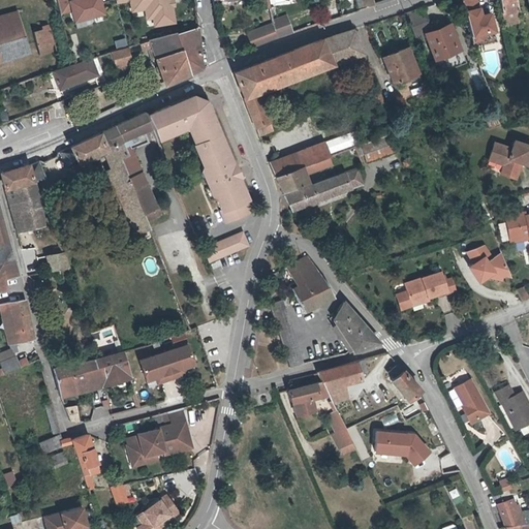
[(70,11),(73,21),(104,13),(101,0),(57,0),(60,13),(70,11)]
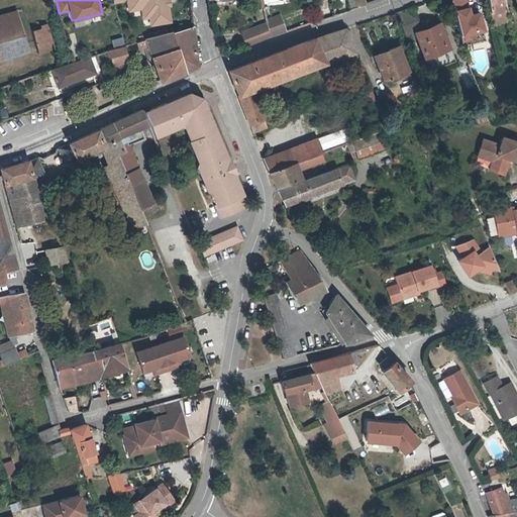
[(112,0),(112,1),(119,0),(126,0),(128,11),(140,9),(141,19),(146,18),(149,26),(172,22),(170,6),(171,6),(170,0),(112,0)]
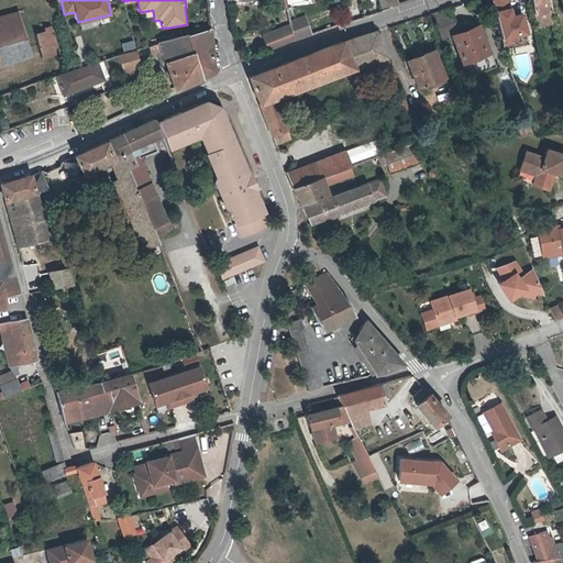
[(508,0),(492,0),(494,10),(510,6),(508,0)]
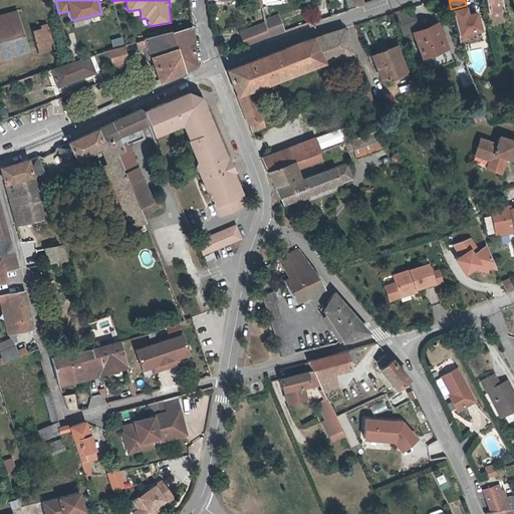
[(500,0),(483,0),(486,10),(502,8),(500,0)]
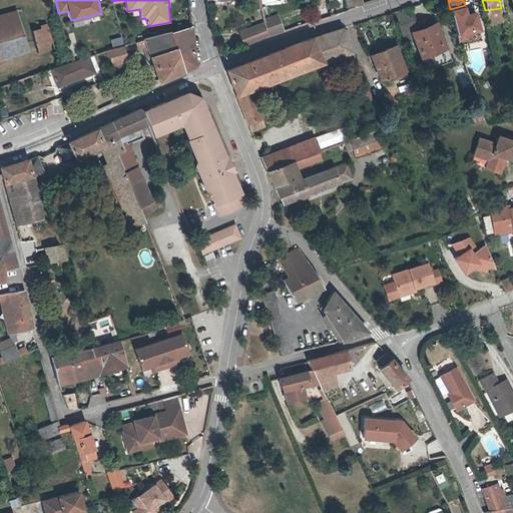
[(465,5),(450,9),(457,35),(482,30),(476,10),(467,12),(465,5)]
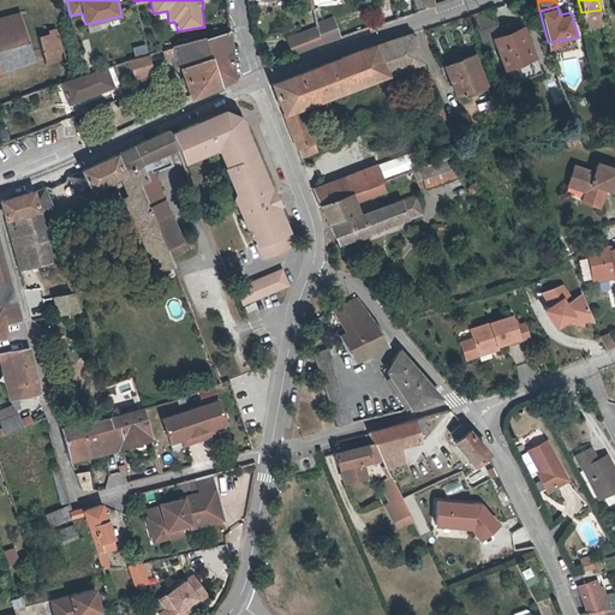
[(494,39),(501,36),(489,7),(470,13),(482,43),(494,39)]
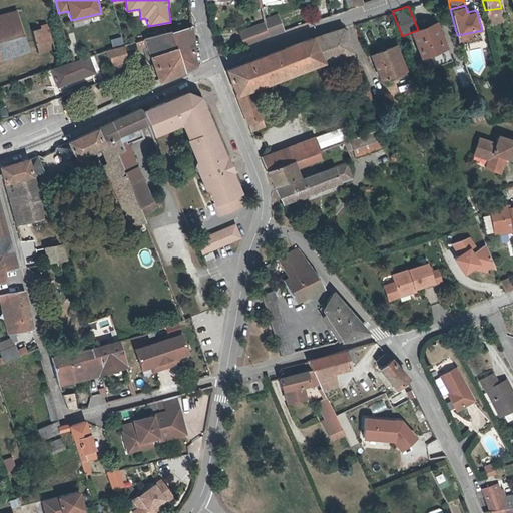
[(504,21),(501,8),(485,10),(488,25),(504,21)]
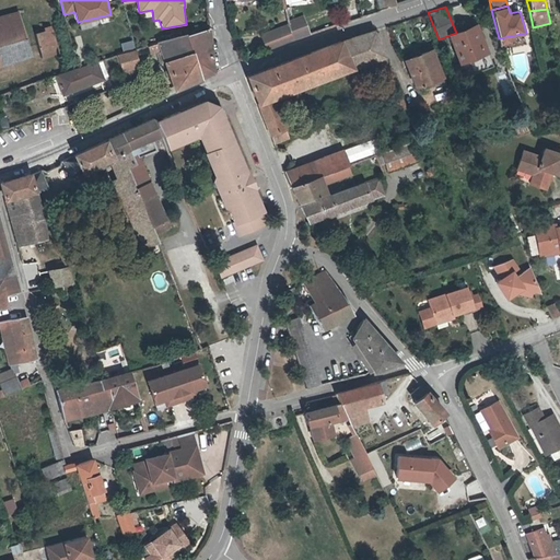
[(0,61),(28,54),(15,11),(0,15),(0,61)]
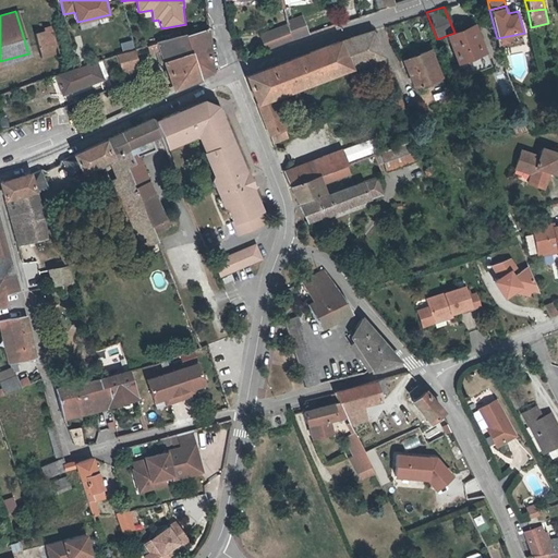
[(302,15),(286,21),(292,39),(308,34),(302,15)]
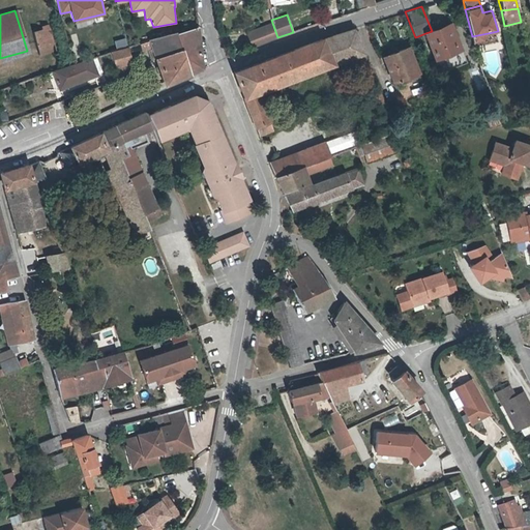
[(271,22),(245,31),(251,47),(276,37),(271,22)]
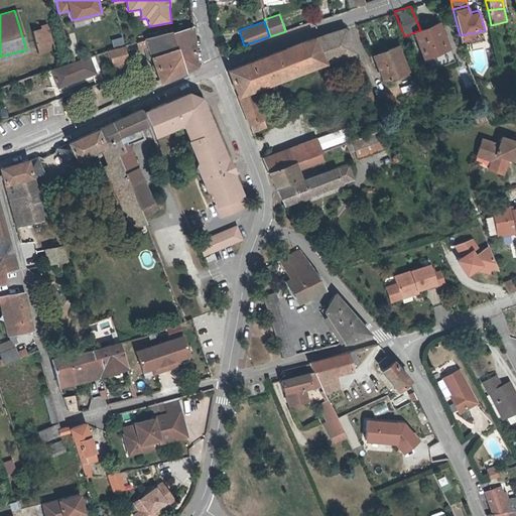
[(420,30),(414,32),(423,55),(425,54),(430,69),(455,60),(441,23),(420,30)]
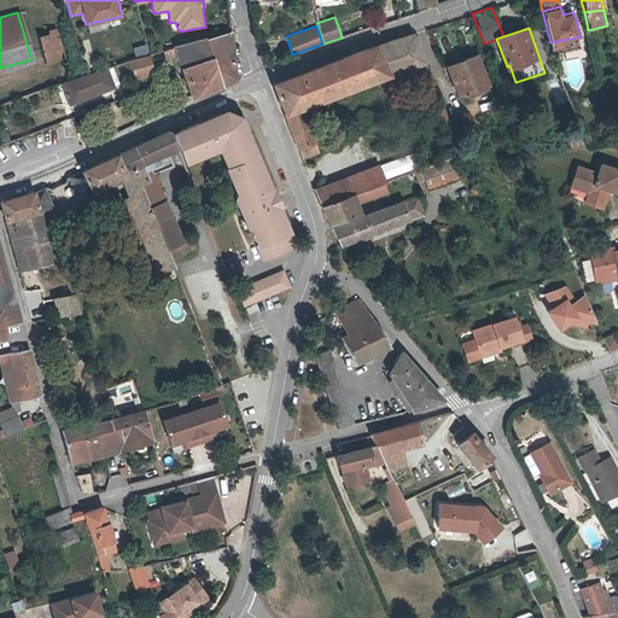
[(45,63),(65,56),(57,30),(38,36),(45,63)]
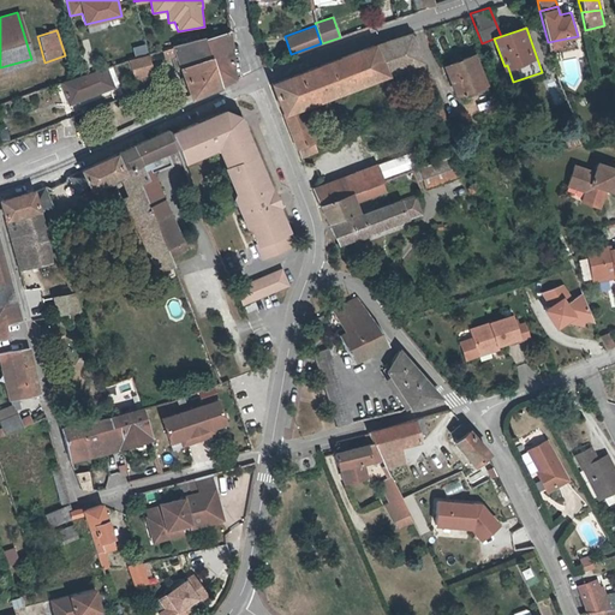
[(230,30),(203,39),(202,36),(171,45),(189,100),(236,77),(233,61),(231,45),(230,30)]
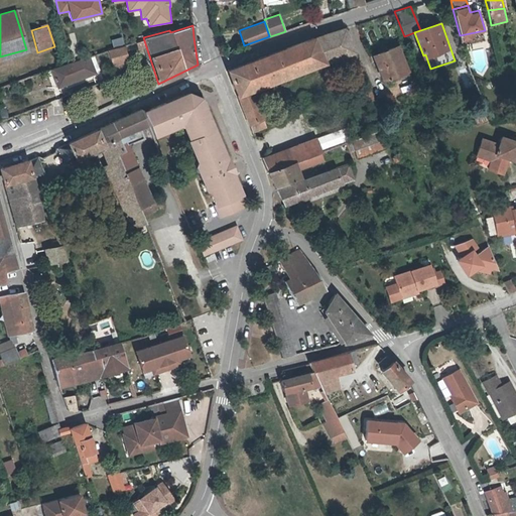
[(225,69),(237,96),(253,91),(250,82),(320,54),(326,62),(340,56),(342,61),(357,55),(345,27),(313,35),(225,69)]
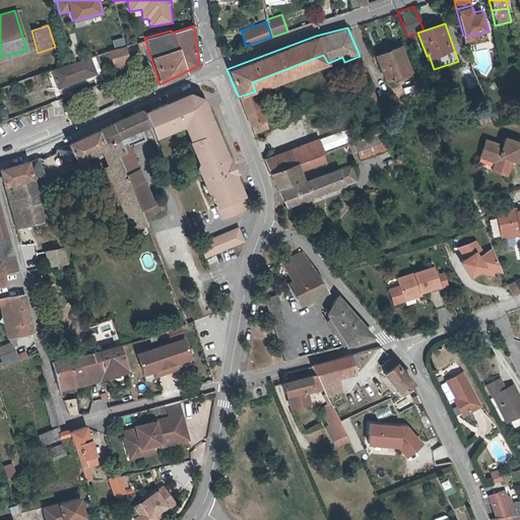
[(123,37),(112,40),(114,47),(125,44),(123,37)]
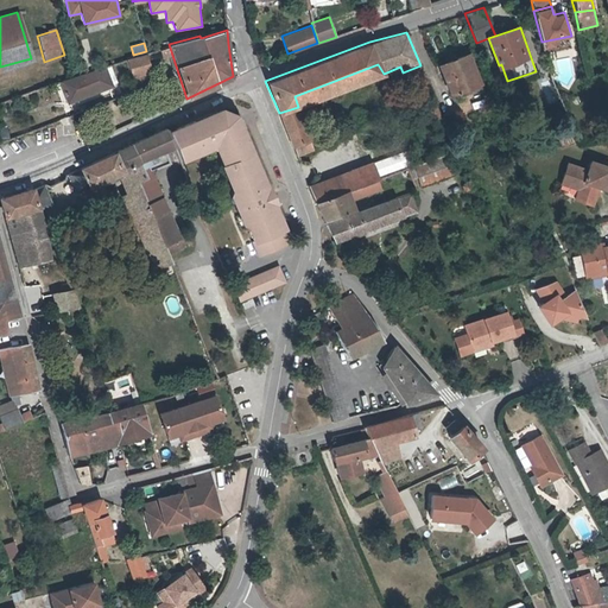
[(480,82),(468,54),(439,64),(450,94),(480,82)]
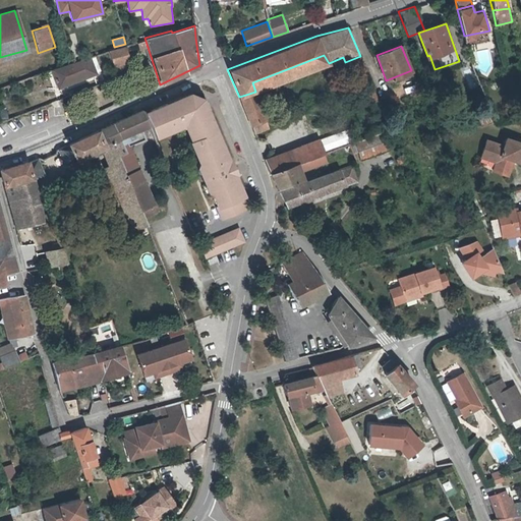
[(125,47),(108,51),(115,76),(131,69),(125,47)]
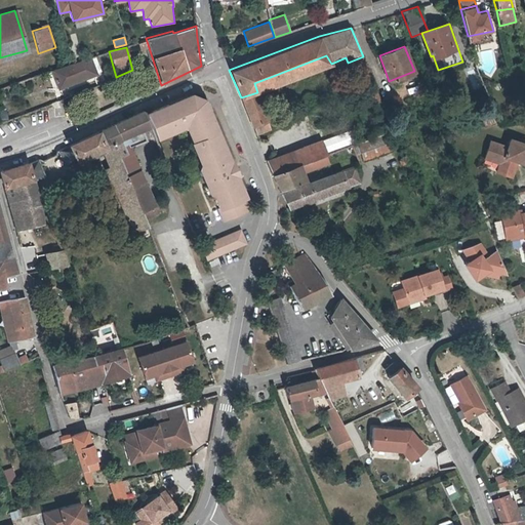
[(254,83),(257,92),(331,64),(326,55),(254,83)]
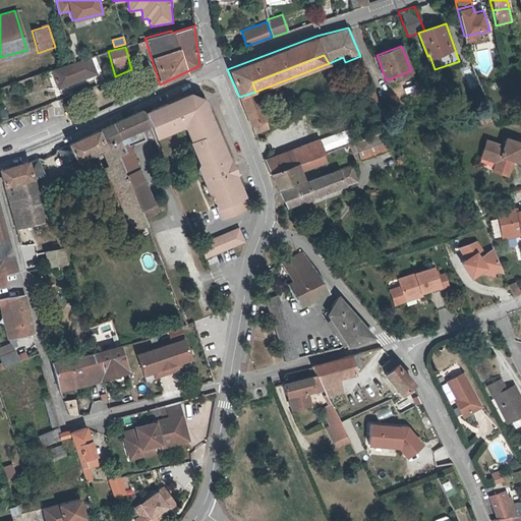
[(52,69),(58,87),(96,72),(90,56),(84,58),(74,62),(60,66),(52,69)]
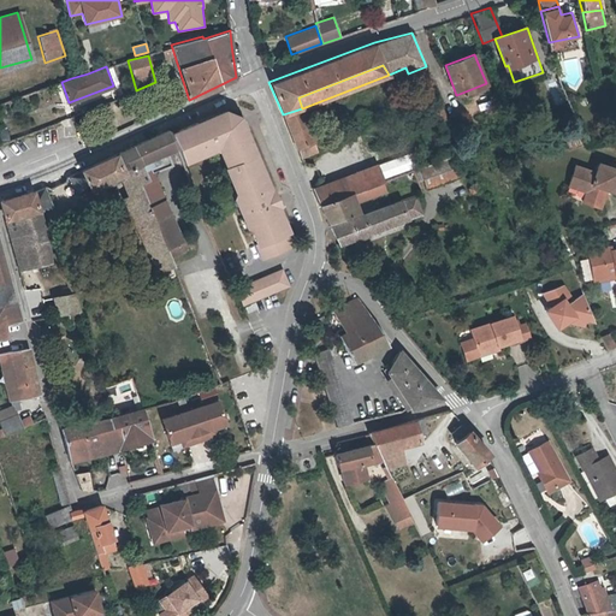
[(167,131),(177,148),(182,158),(200,149),(201,153),(211,148),(209,144),(219,141),(230,165),(229,166),(243,201),(241,202),(247,218),(249,217),(260,242),(259,243),(265,258),(294,247),(288,231),(289,230),(278,206),(274,207),(271,200),(278,197),(274,189),(272,190),(246,129),(243,130),(238,119),(240,116),(223,108),(167,131)]
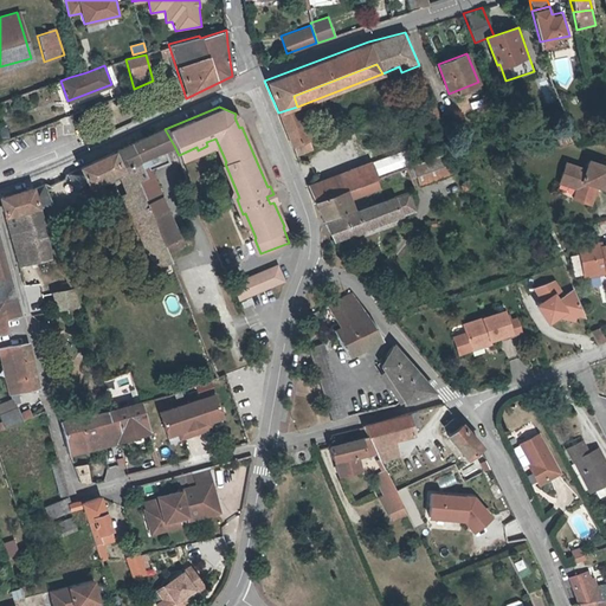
[(297,107),(278,113),(295,156),(295,158),(314,149),(297,107)]
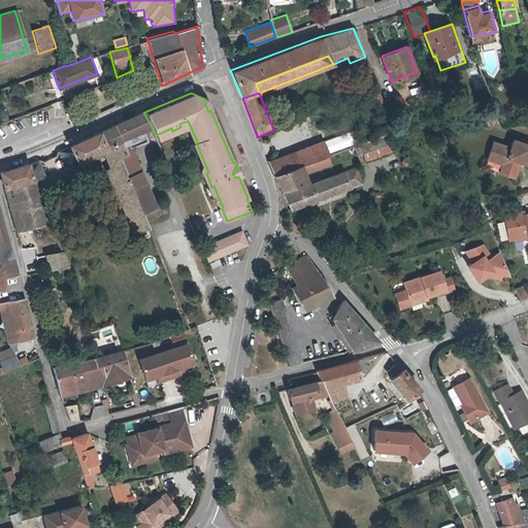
[(132,147),(149,140),(143,130),(152,127),(143,112),(142,110),(112,124),(128,156),(121,159),(139,207),(145,222),(159,215),(156,207),(157,206),(132,147)]
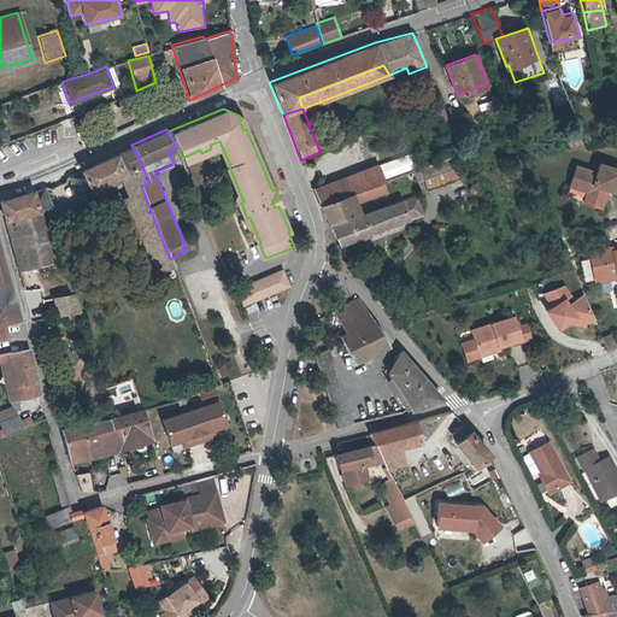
[(583,142),(581,134),(566,139),(570,147),(583,142)]
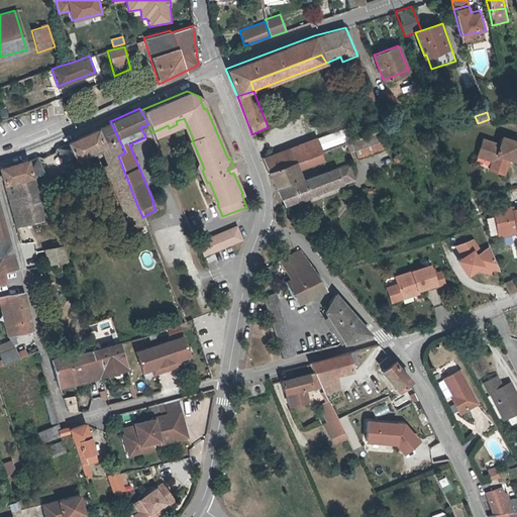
[(125,152),(110,121),(65,142),(66,144),(56,148),(63,164),(103,144),(109,159),(110,166),(105,169),(132,227),(145,223),(142,217),(136,203),(118,156),(125,152)]
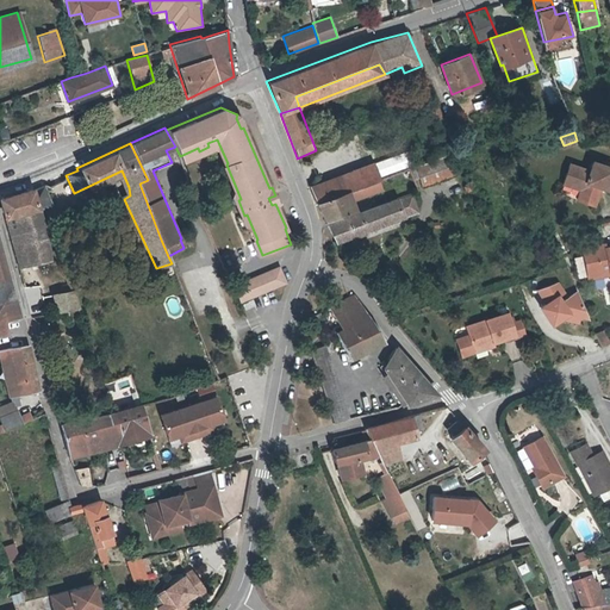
[(456,174),(449,155),(417,166),(423,185),(456,174)]
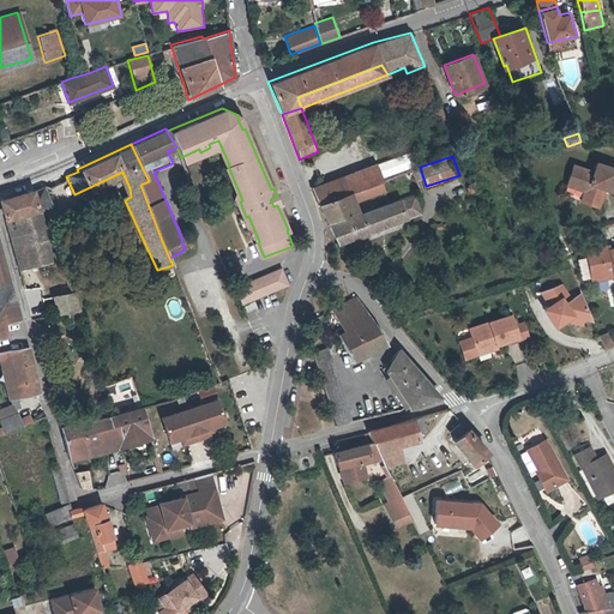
[(573,164),(569,180),(576,182),(575,186),(583,190),(581,198),(597,204),(602,190),(600,188),(601,185),(611,187),(613,174),(613,166),(596,161),(594,170),(573,164)]
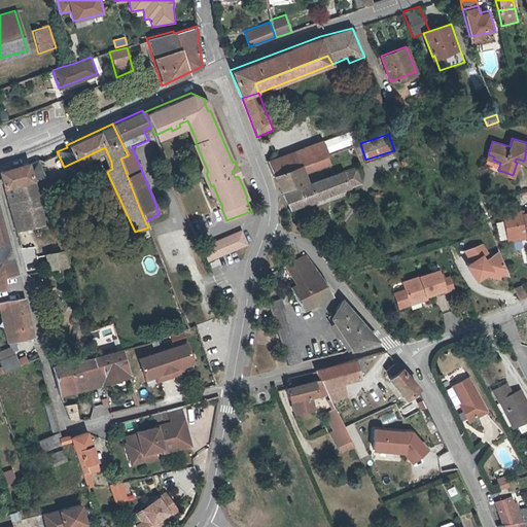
[(272,174),(327,155),(322,140),(267,161),(272,174)]
